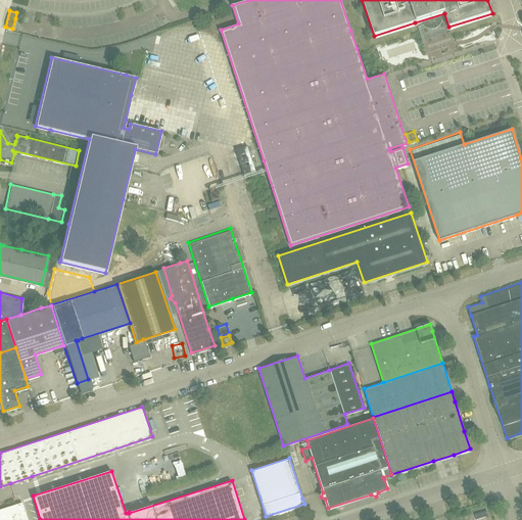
[(0,519),(24,519),(20,506),(18,507),(15,507),(0,512),(0,519)]
